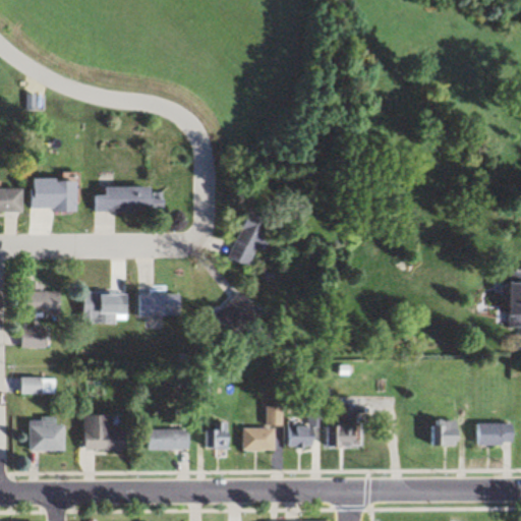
[(81,181),(34,181),(34,213),(81,213),(81,181)]
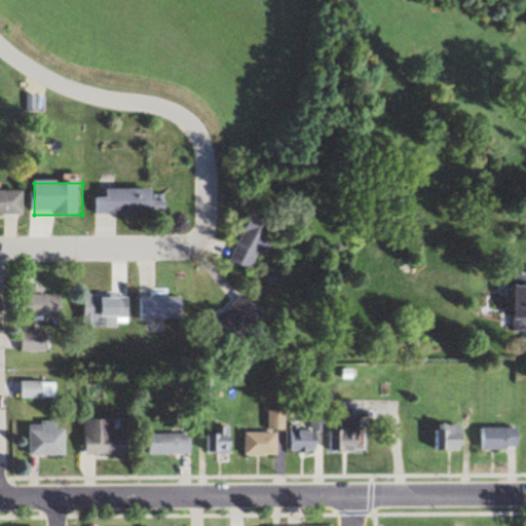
[(98,199),(98,215),(171,215),(171,190),(110,190),(110,199),(98,199)]
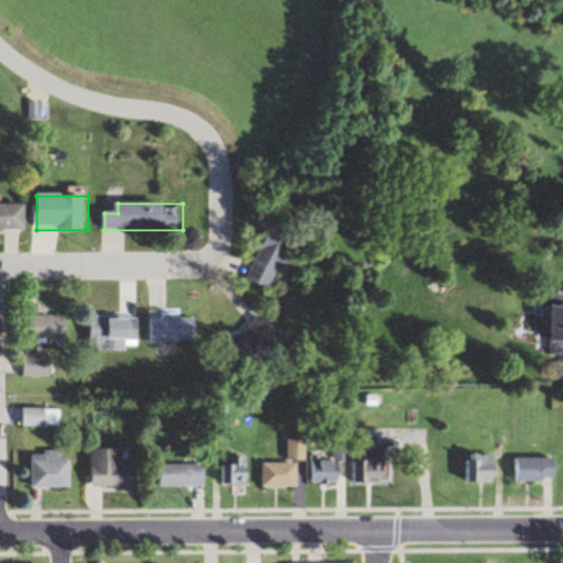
[(0,231),(29,232),(29,206),(0,205),(0,231)]
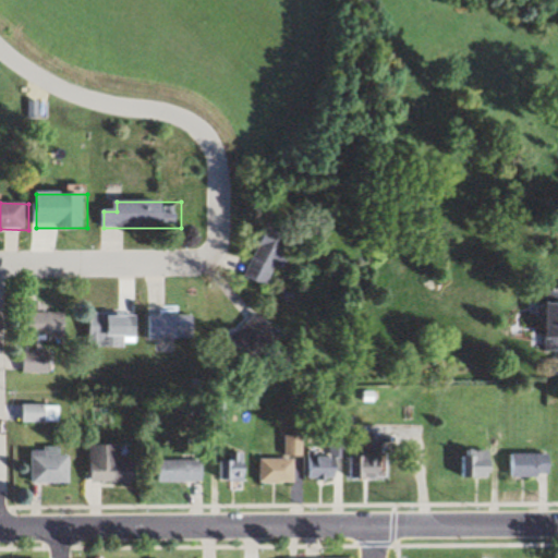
[(273,289),(291,238),(267,229),(247,280),(273,289)]
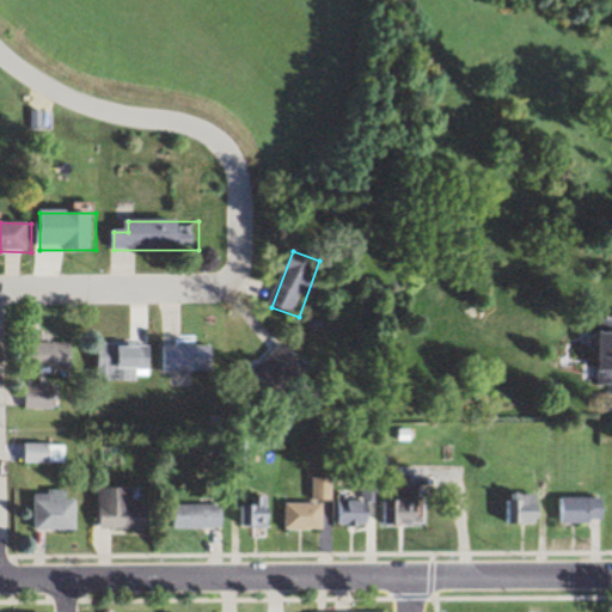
[(611,317),(599,318),(600,385),(611,385),(611,317)]
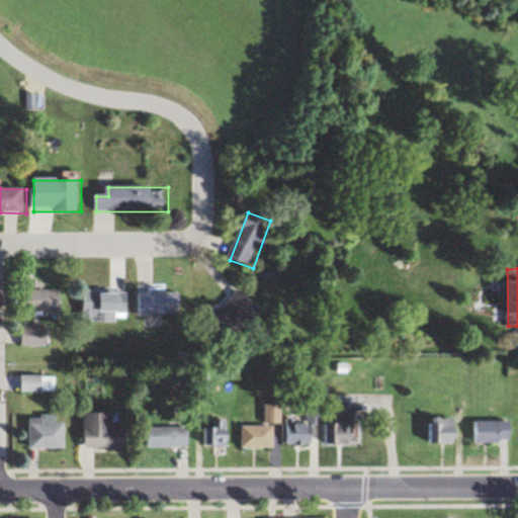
[(235,339),(264,311),(242,288),(213,318),(235,339)]
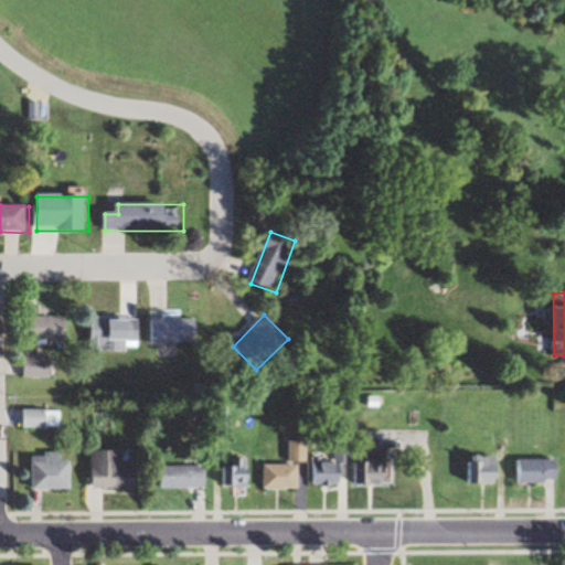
[(67,317),(27,317),(27,345),(67,345),(67,317)]
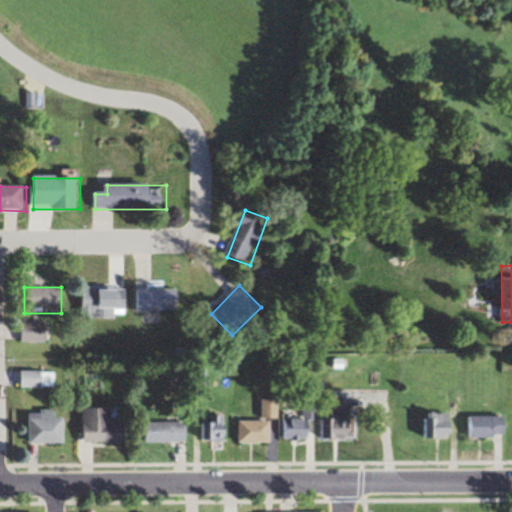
[(128,319),(128,288),(85,288),(85,318),(128,319)]
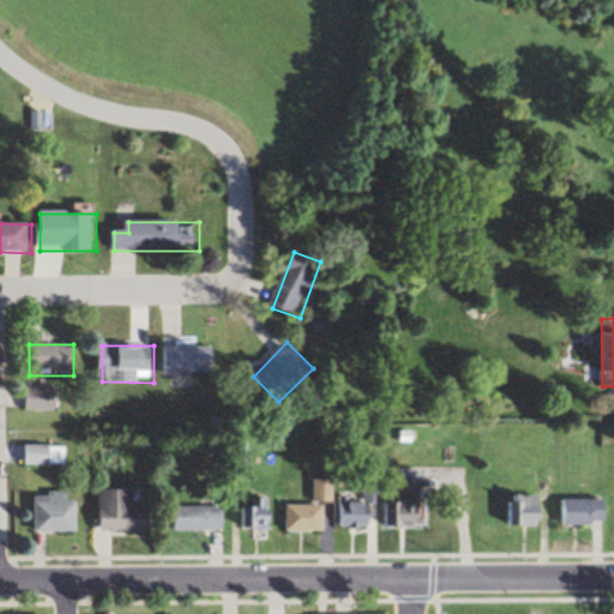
[(216,347),(163,347),(163,372),(216,372),(216,347)]
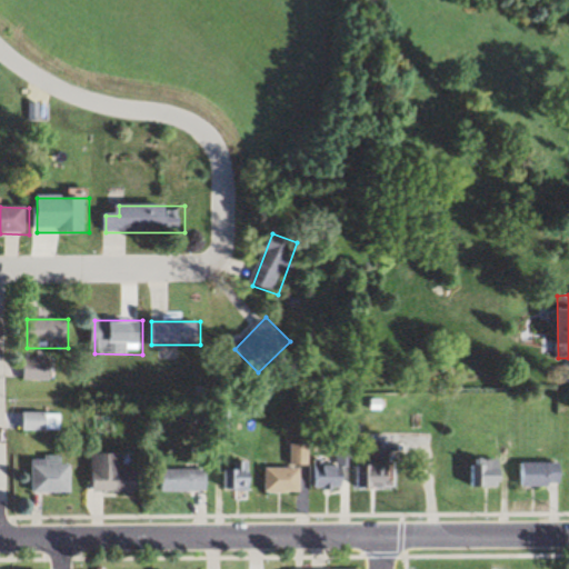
[(53,359),(23,359),(23,380),(53,380),(53,359)]
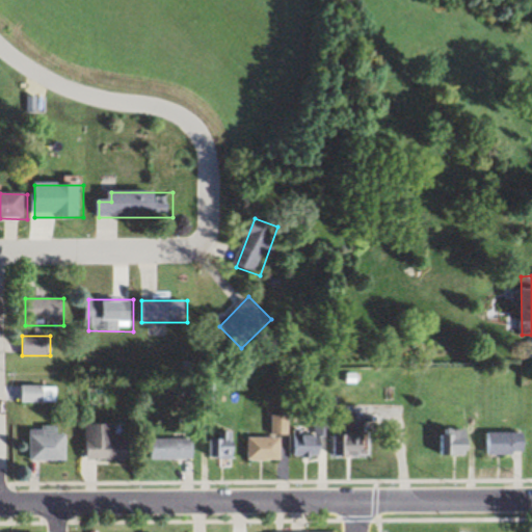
[(57,387),(22,387),(22,403),(57,403),(57,387)]
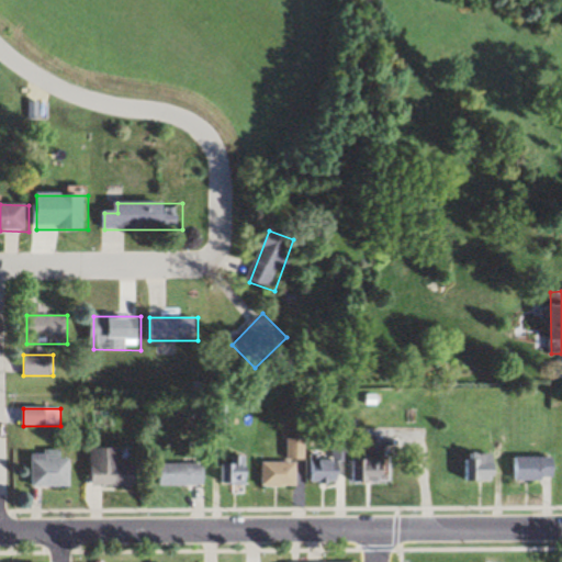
[(299,458),(305,458),(305,437),(288,437),(288,461),(262,462),(263,486),(300,485),(299,458)]
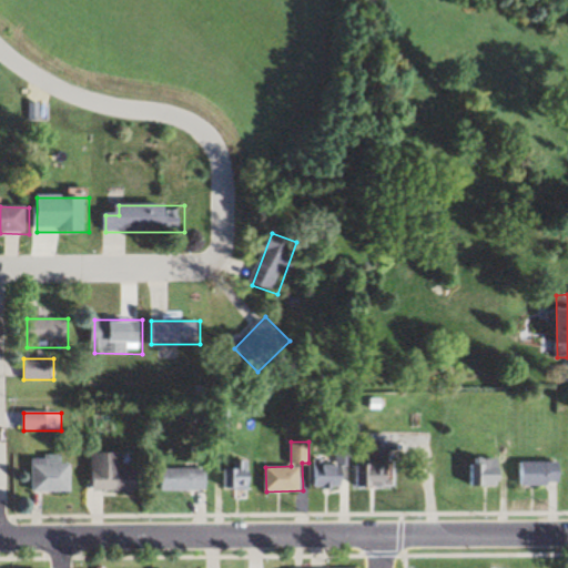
[(336,457),(313,459),(316,488),(352,485),(347,449),(336,450),(336,457)]
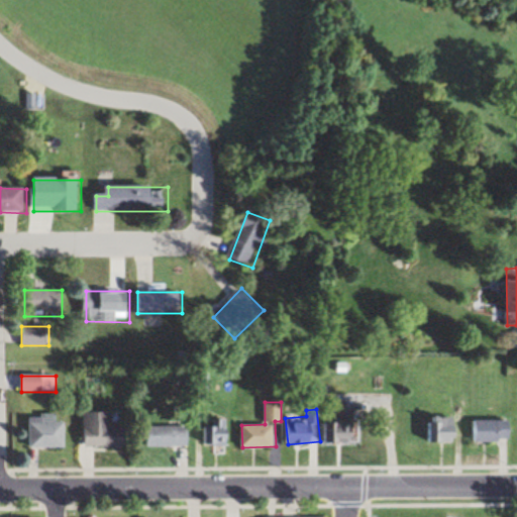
[(86,412),(85,445),(119,446),(120,412),(86,412)]
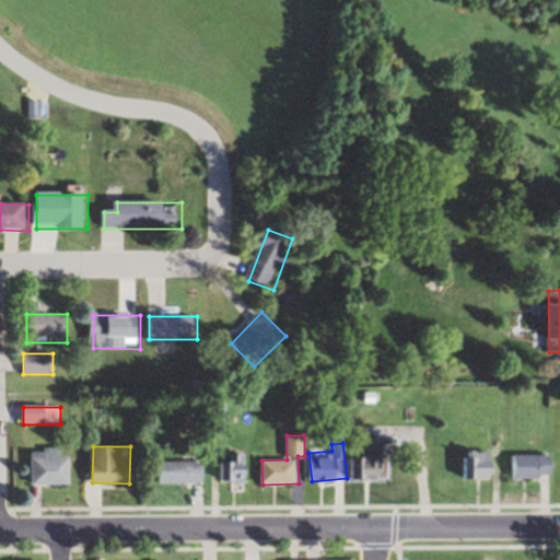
[(71,485),(71,456),(61,456),(61,450),(32,450),(32,485),(71,485)]
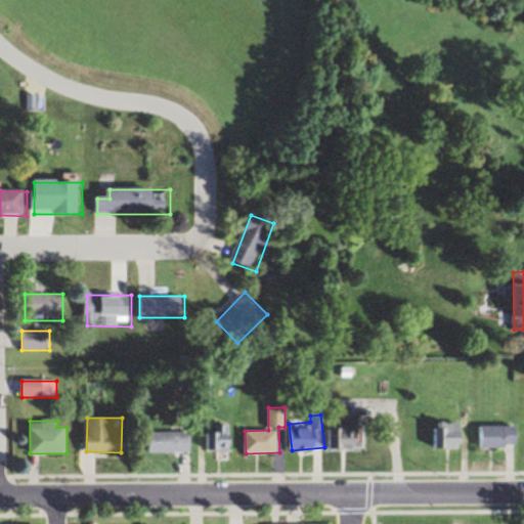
[(471,423),(434,423),(434,448),(471,448),(471,423)]
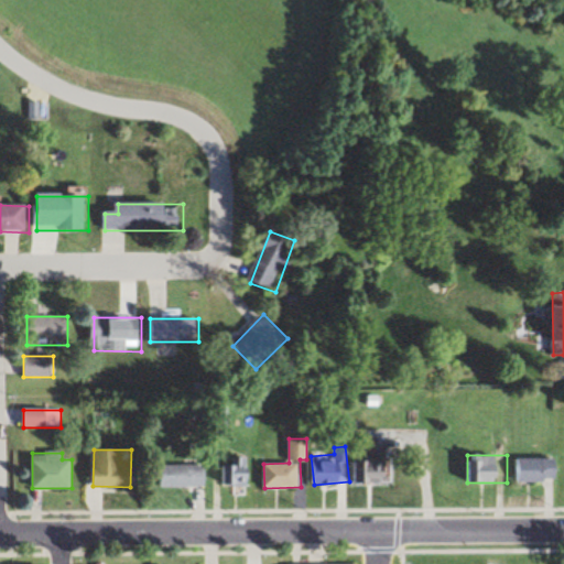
[(231,466),(223,466),(223,487),(250,487),(250,457),(231,457),(231,466)]
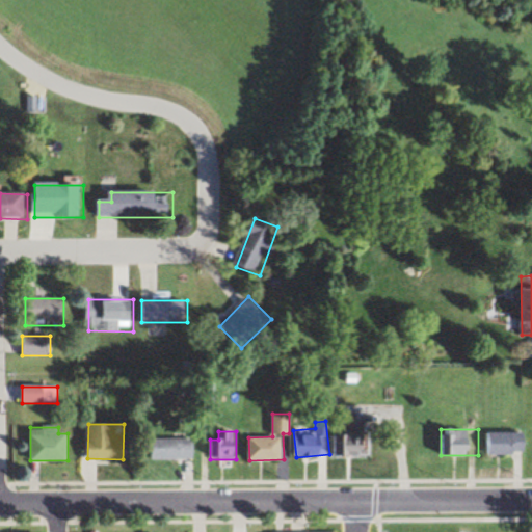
[(335,432),(335,455),(367,455),(367,432),(335,432)]
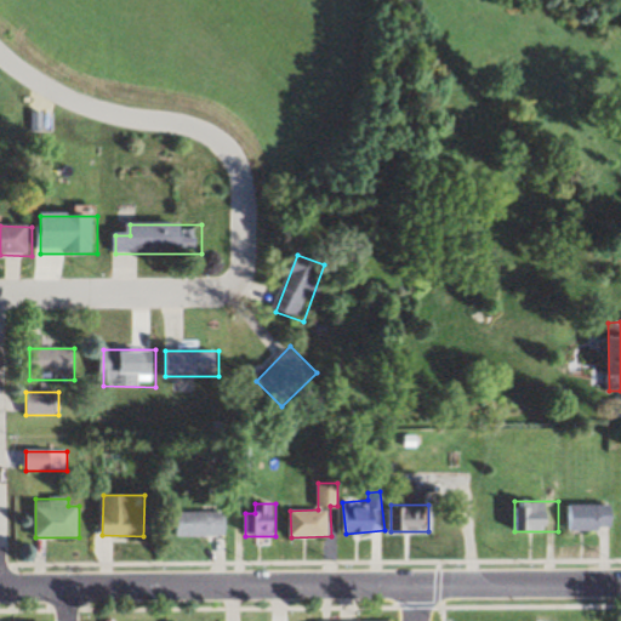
[(569,530),(617,530),(617,505),(569,505),(569,530)]
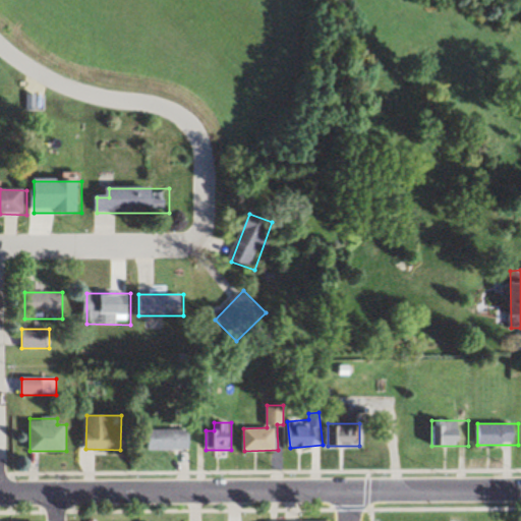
[(191,430),(154,430),(154,450),(191,450),(191,430)]
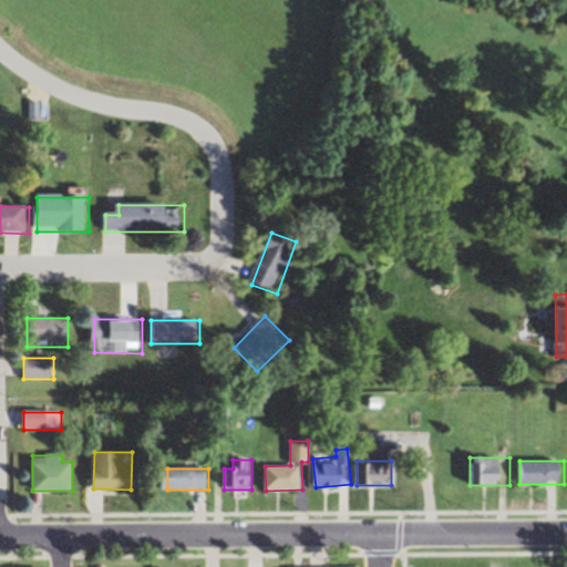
All buildings are outlined.
